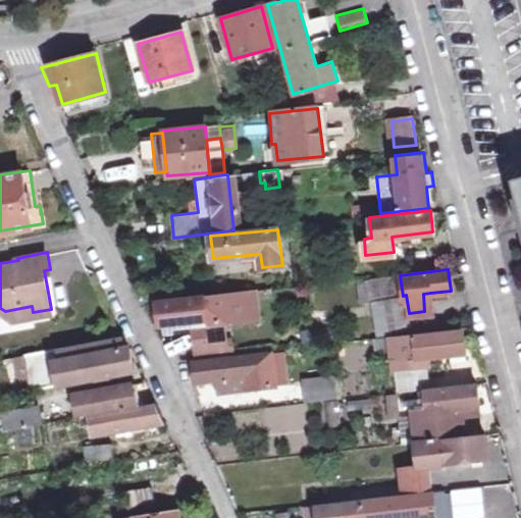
[(407,327),(403,296),(400,275),(400,273),(363,277),(365,299),(371,298),(376,332),(407,327)]
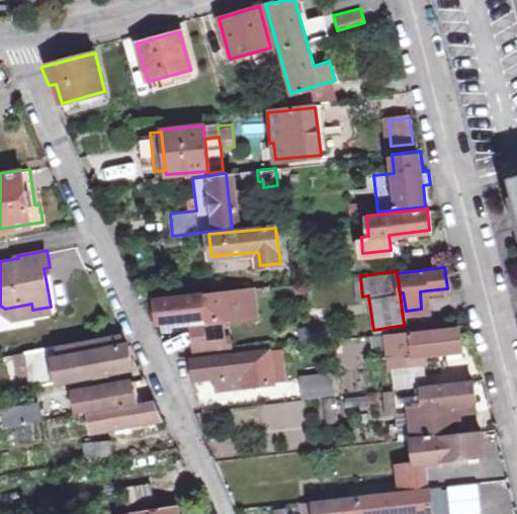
[(253,288),(239,289),(242,312),(235,320),(256,318),(253,288)]
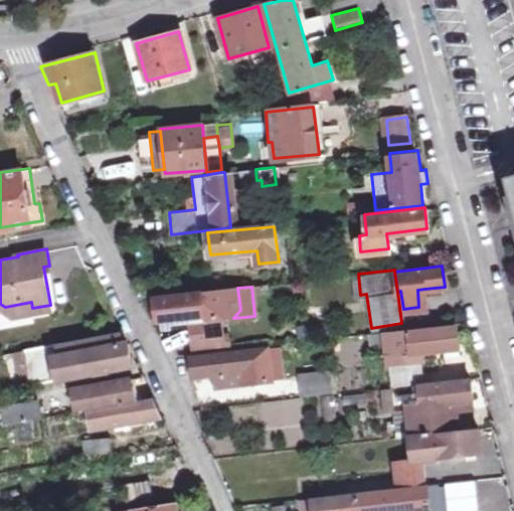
[(240,310),(237,288),(207,292),(210,320),(233,318),(240,310)]
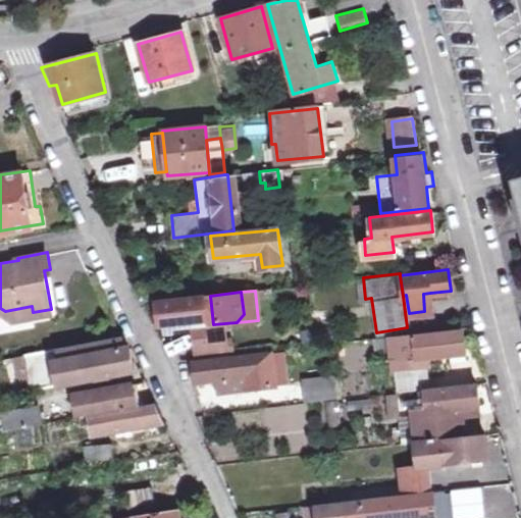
[(208,325),(213,324),(210,296),(157,302),(159,324),(207,320),(208,325)]
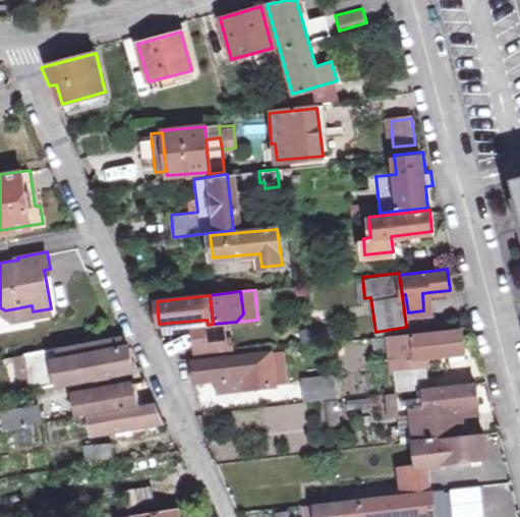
[(389,335),(394,368),(426,365),(425,357),(463,352),(460,329),(412,335),(412,332),(389,335)]
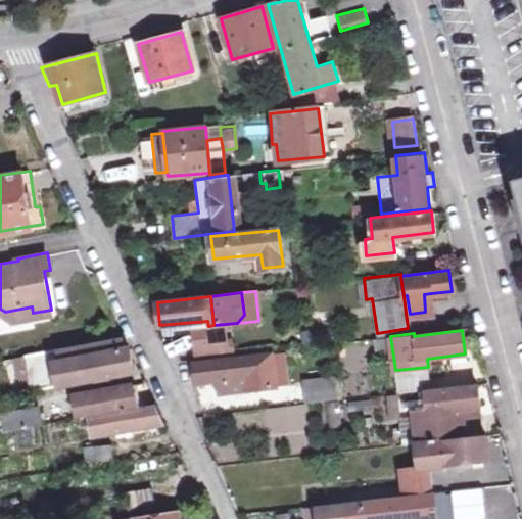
[(11,358),(16,390),(37,387),(134,369),(131,347),(126,348),(123,336),(11,358)]
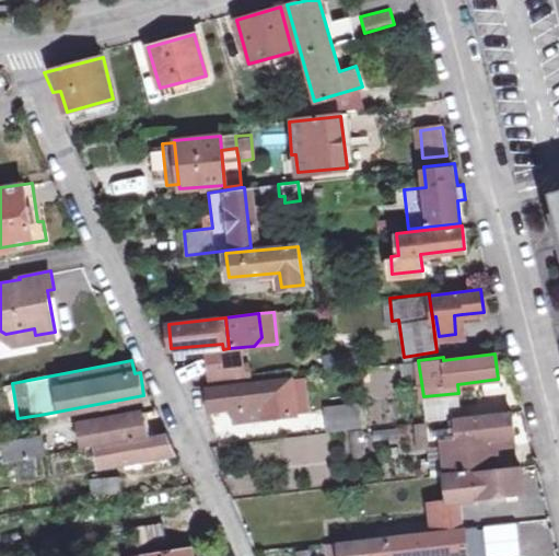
[(211,409),(258,404),(259,415),(311,409),(306,375),(208,387),(211,409)]
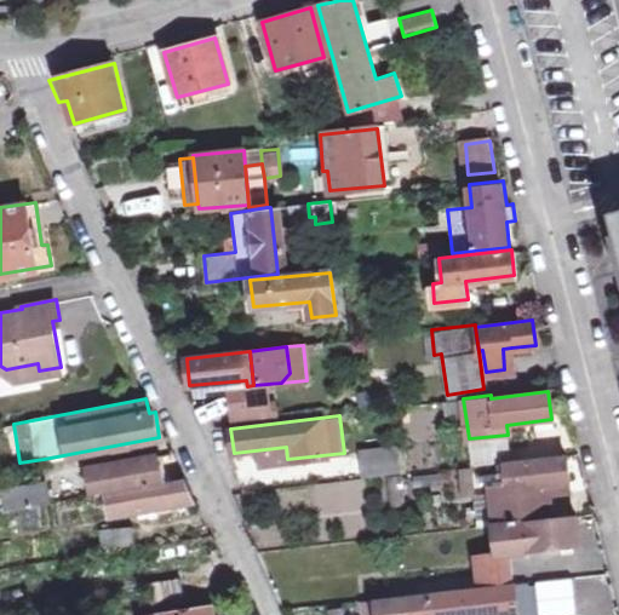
[(511,459),(508,435),(469,438),(473,464),(511,459)]
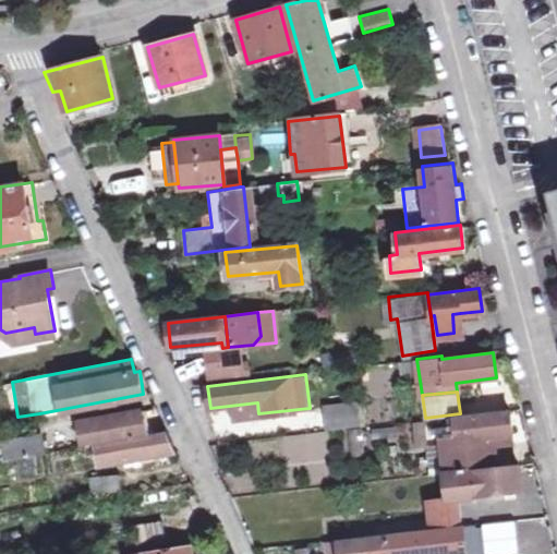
[(361,407),(328,411),(329,429),(363,424),(361,407)]
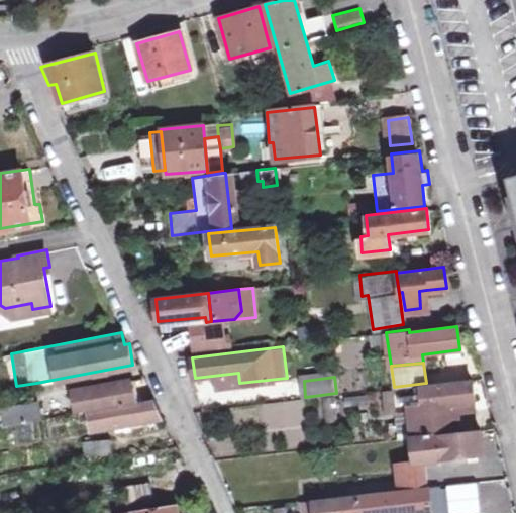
[(81,411),(89,410),(92,427),(166,415),(158,398),(139,401),(134,379),(77,389),(81,411)]
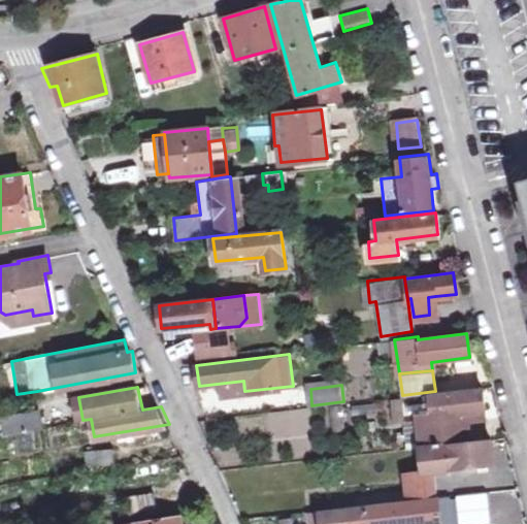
[(426,394),(426,401),(430,400),(432,414),(419,416),(423,448),(420,449),(422,471),(493,462),(490,439),(473,441),(471,420),(485,418),(482,388),(426,394)]
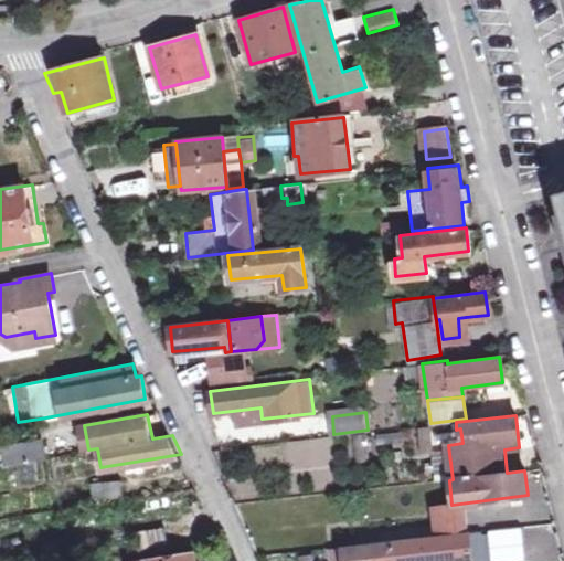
[(3,464),(46,457),(43,438),(0,445),(3,464)]
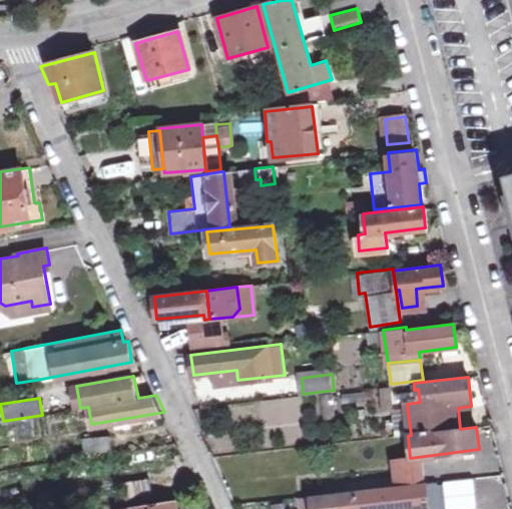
[(108,448),(107,434),(81,436),(82,450),(108,448)]
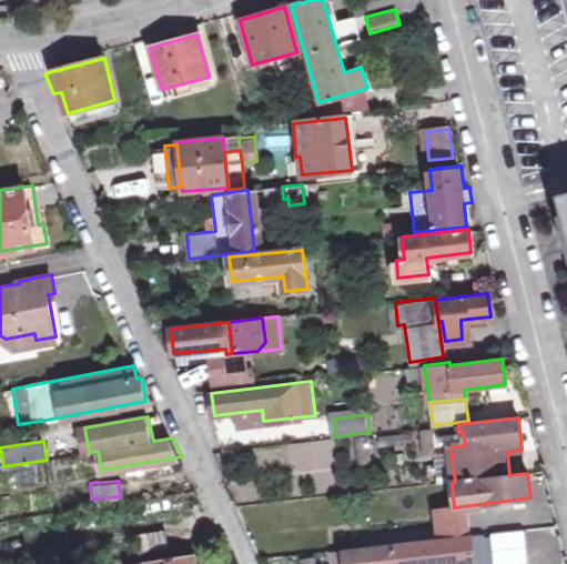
[(464,515),(438,519),(441,536),(466,534),(464,515)]
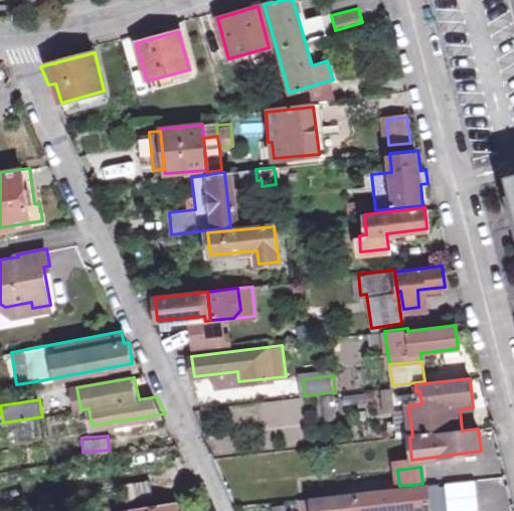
[(150,492),(148,478),(122,482),(125,496),(150,492)]
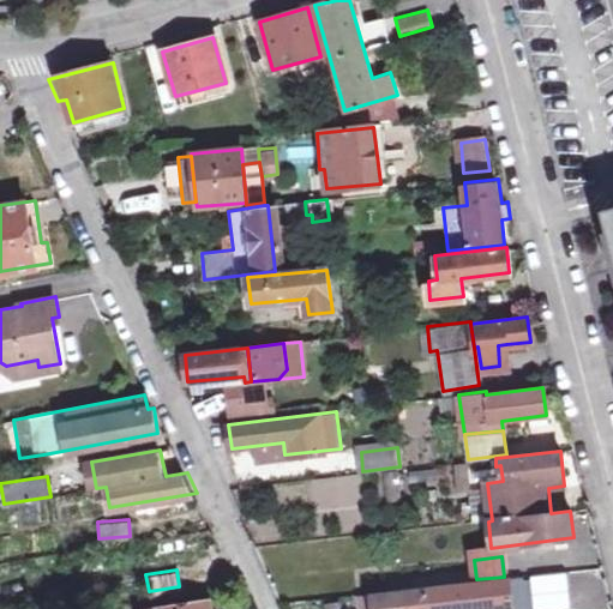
[(509,579),(511,603),(524,602),(523,578),(509,579)]
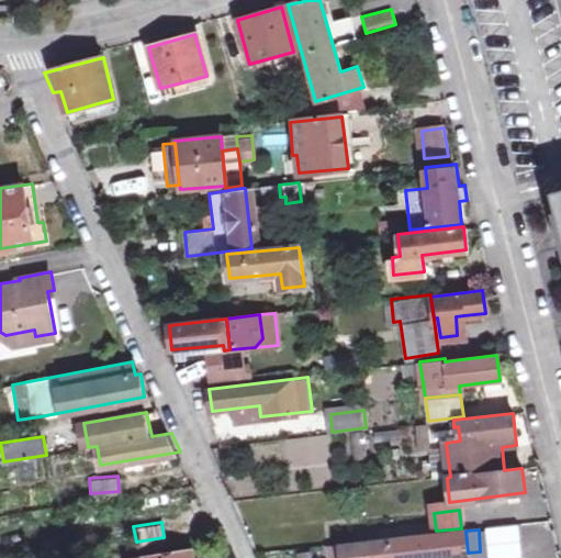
[(466,531),(391,539),(393,557),(421,557),(468,553),(466,531)]
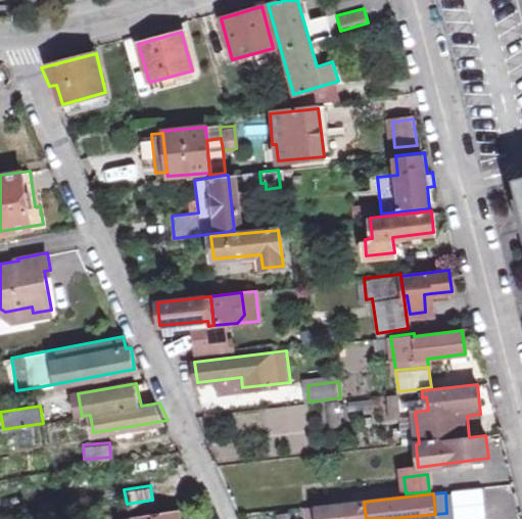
[(366,518),(364,502),(318,506),(319,518),(366,518)]
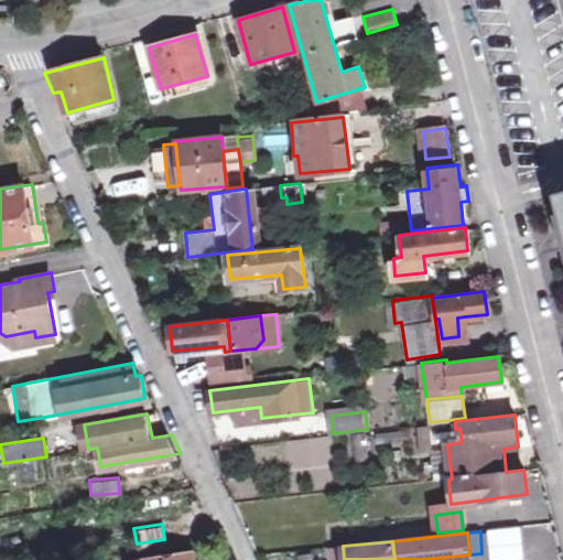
[(129,559),(201,559),(199,550),(129,559)]
